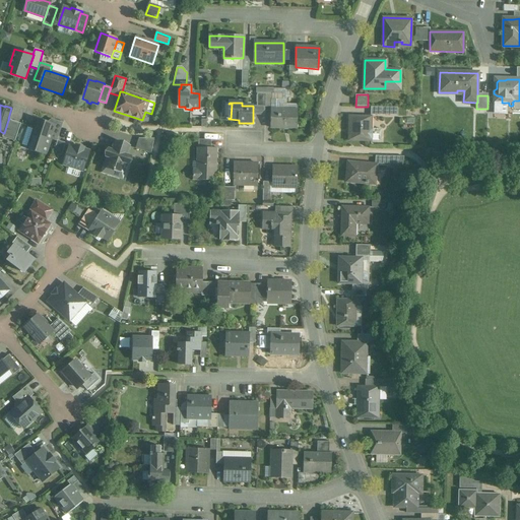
[(298,111),(271,110),(270,128),(297,128),(298,111)]
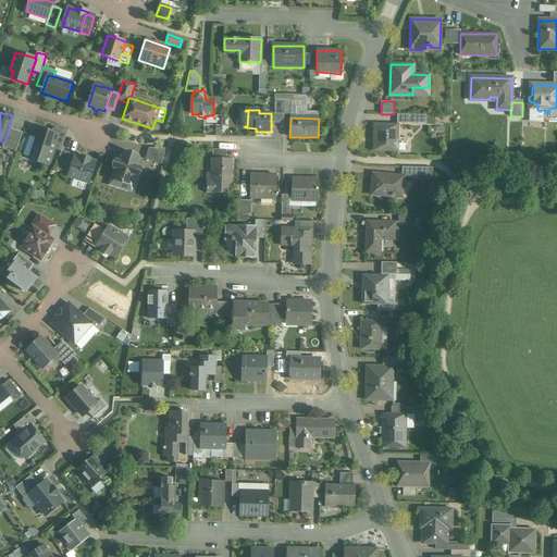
[(397,126),(374,125),(374,150),(397,151),(397,150),(408,150),(408,138),(397,138),(397,126)]
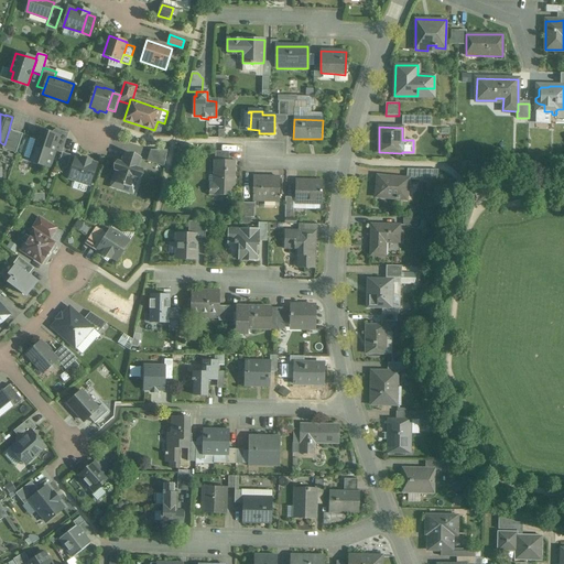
[(23,134),(9,130),(4,144),(3,144),(2,149),(17,153),(23,134)]
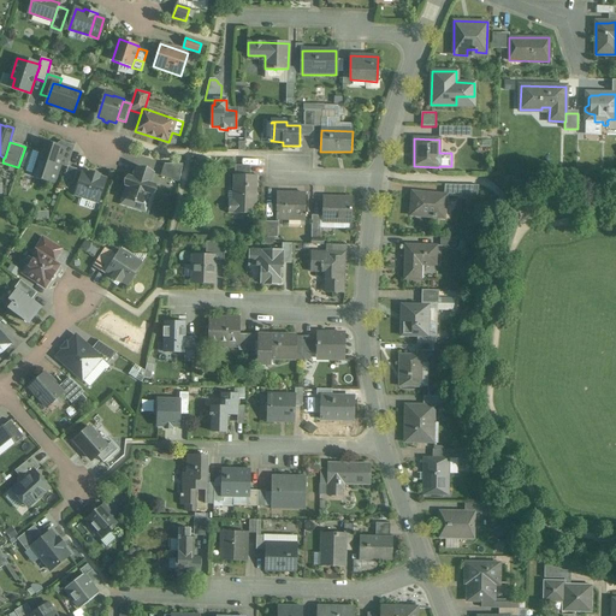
[(64,150),(45,143),(34,176),(53,182),(59,164),(63,155),(64,150)]
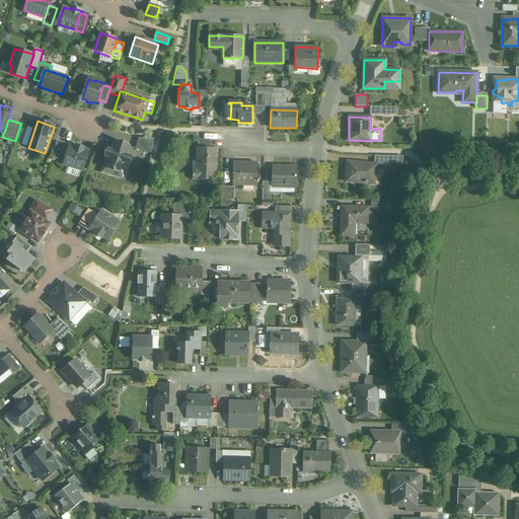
[(154,139),(139,138),(136,148),(151,153),(154,139)]
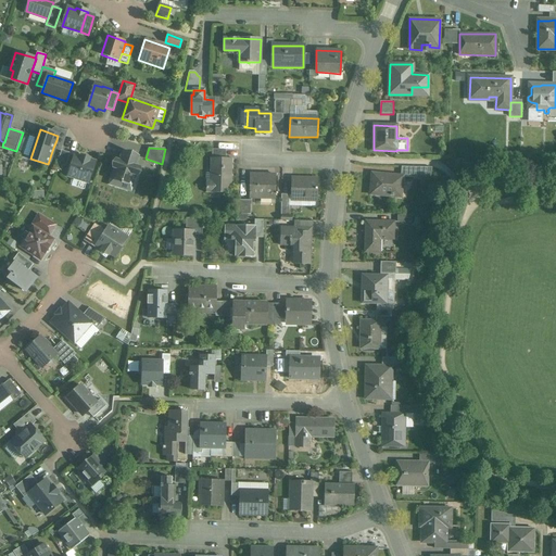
[(61,150),(55,168),(62,171),(63,166),(66,166),(71,153),(61,150)]
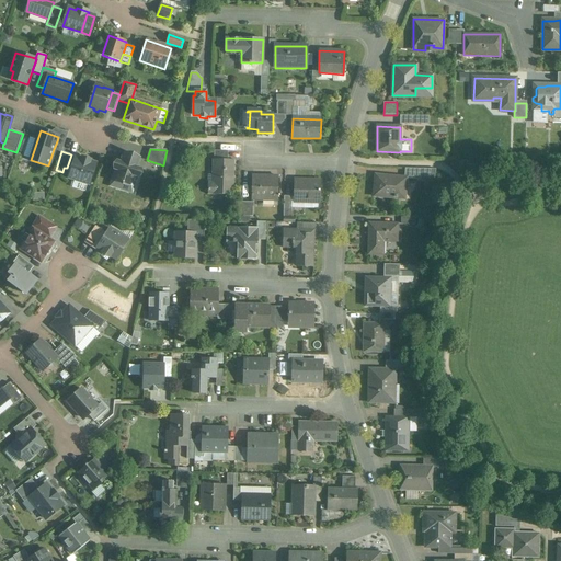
[(133,158),(124,155),(122,162),(117,161),(114,170),(118,171),(115,181),(123,183),(124,184),(124,183),(132,185),(135,176),(139,178),(141,169),(137,168),(140,158),(134,156),(133,158)]
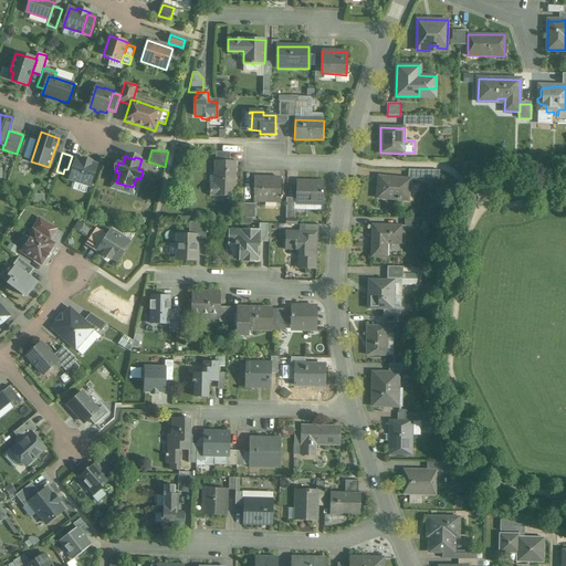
[(83,159),(76,158),(70,177),(76,178),(75,180),(91,186),(97,165),(91,163),(92,161),(83,158),(83,159)]
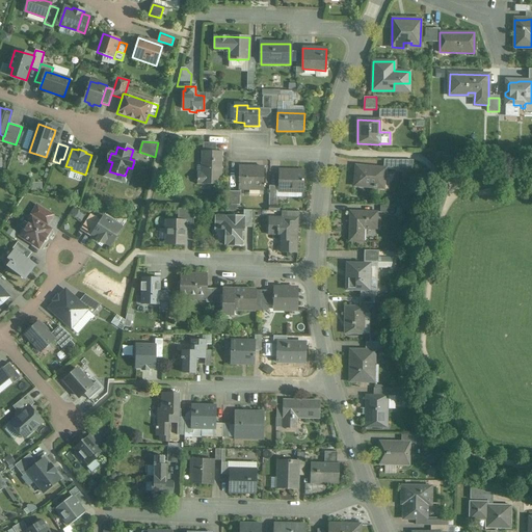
[(222,153),(201,152),(201,174),(196,174),(196,185),(221,186),(222,153)]
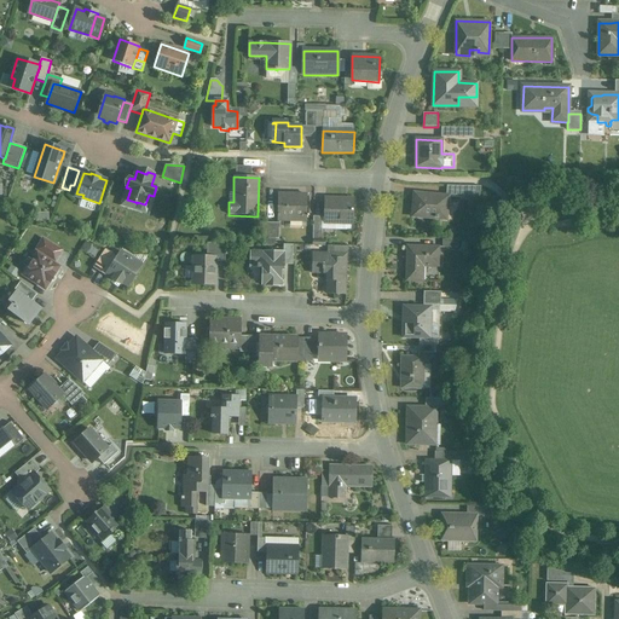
[(466,186),(447,186),(446,196),(449,197),(464,198),(464,196),(466,186)]
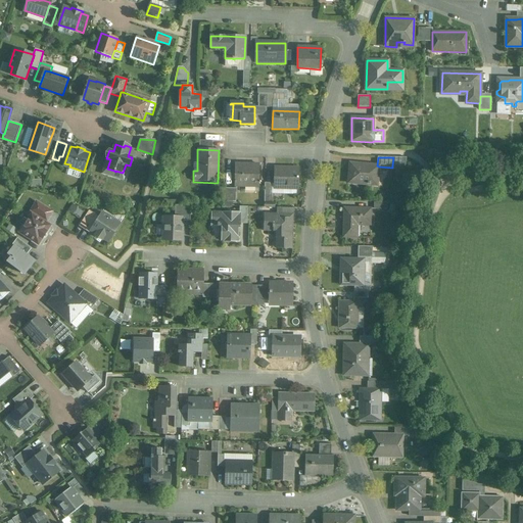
[(407,157),(393,157),(392,165),(405,167),(407,157)]
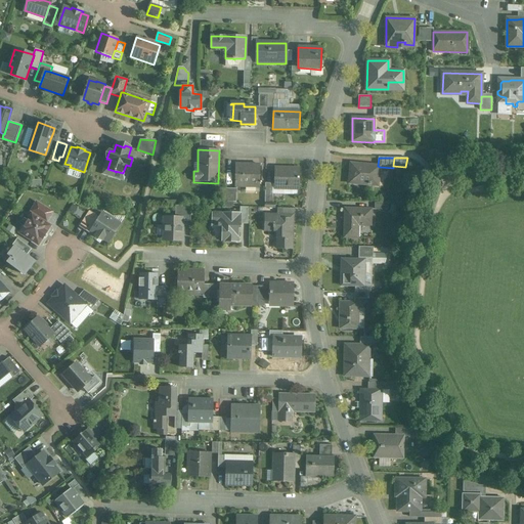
[(260,165),(235,164),(235,187),(246,187),(246,185),(259,185),(260,165)]
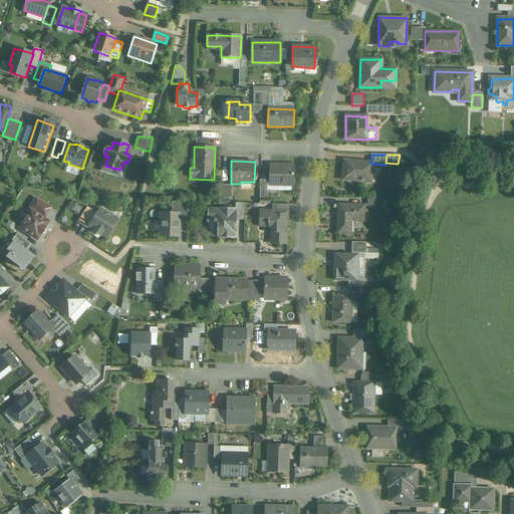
[(370,163),(344,161),(342,180),(363,182),(363,181),(364,178),(363,178),(363,176),(371,177),(372,164),(370,163)]
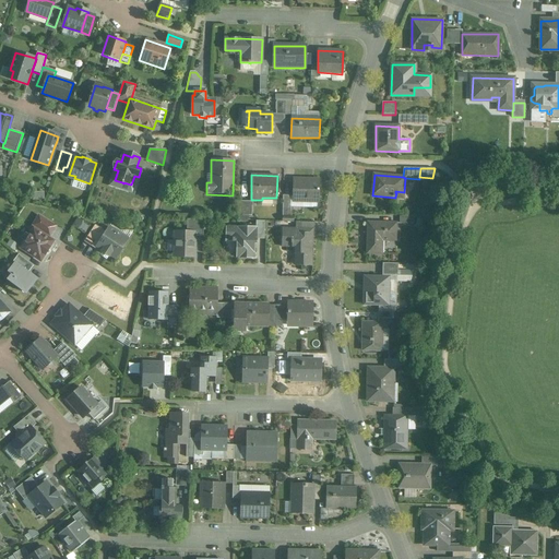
[(320,180),(293,179),(293,201),(319,202),(320,180)]
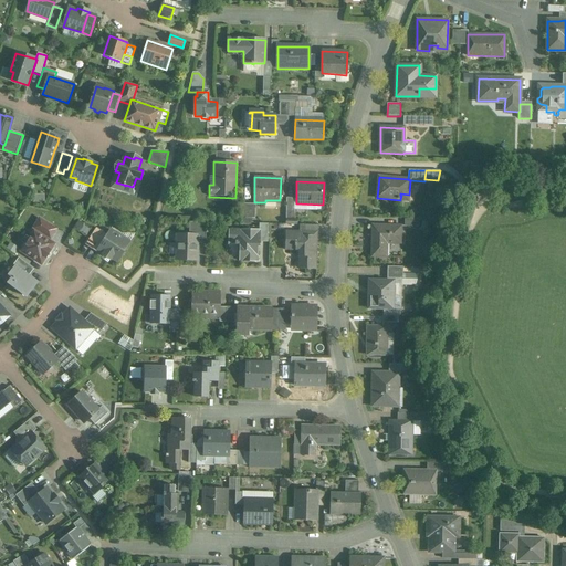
[(255,205),(242,205),(242,218),(254,219),(255,205)]
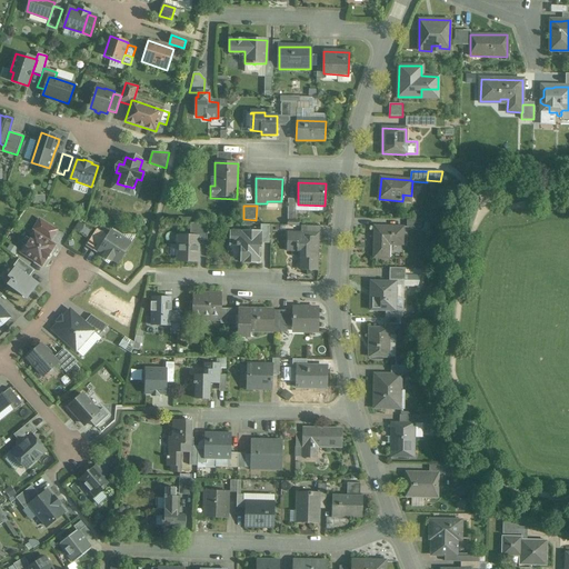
[(208,223),(190,223),(190,237),(199,237),(198,240),(207,240),(208,223)]
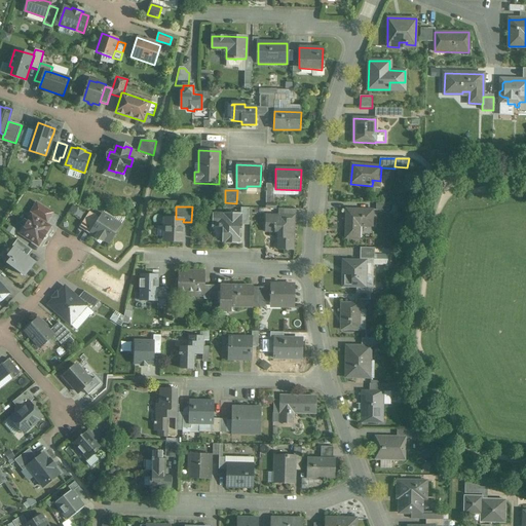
[(250,209),(240,208),(240,214),(240,215),(240,224),(241,224),(249,224),(250,209)]
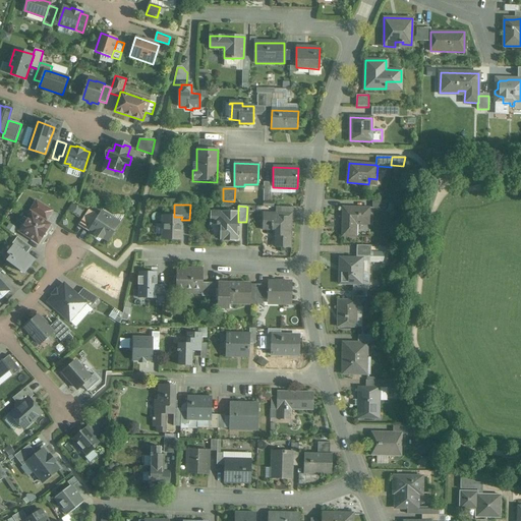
[(290,208),(276,207),(275,215),(290,216),(290,208)]
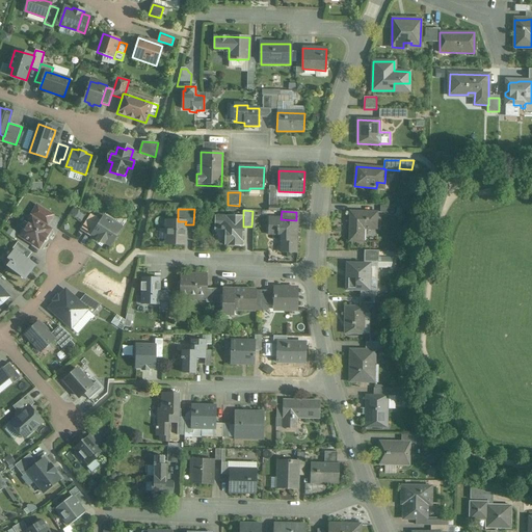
[(377,212),(350,212),(349,242),(363,242),(364,240),(361,240),(361,229),(377,229),(377,212)]
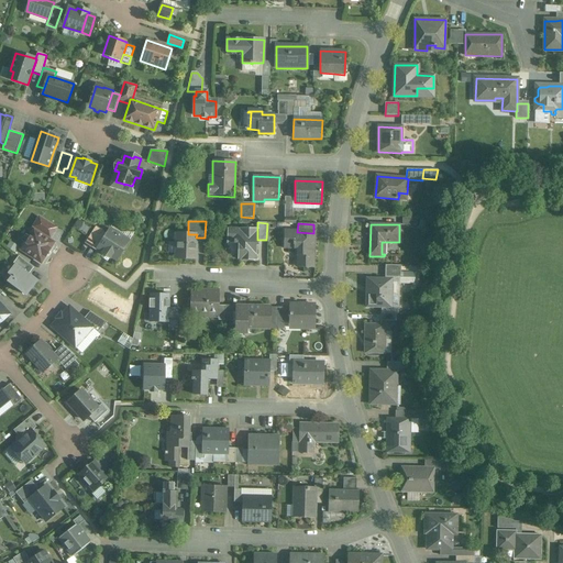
[(98,249),(108,233),(97,227),(86,244),(96,251),(98,249)]
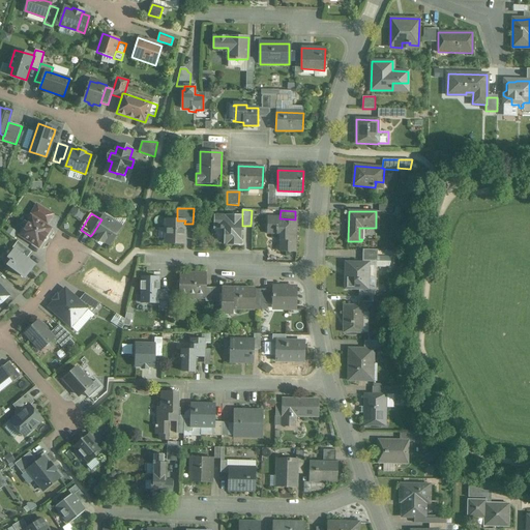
[(105,241),(110,245),(121,227),(104,215),(101,219),(92,234),(97,237),(96,239),(104,243),(105,241)]
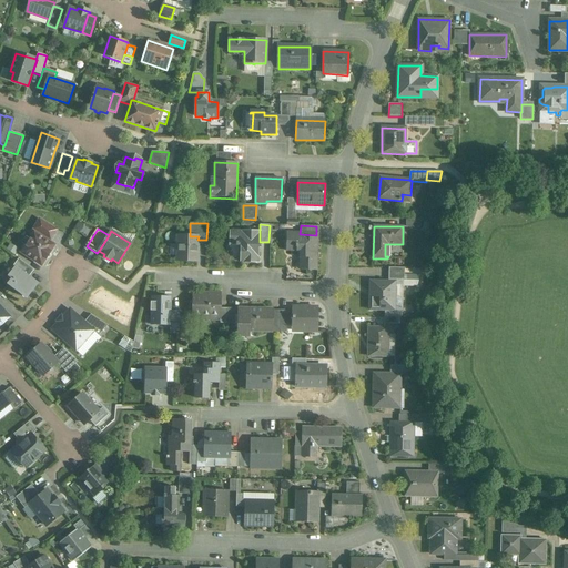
[(260,232),(230,231),(230,246),(240,246),(240,263),(259,263),(259,246),(261,246),(261,242),(260,242),(260,232)]
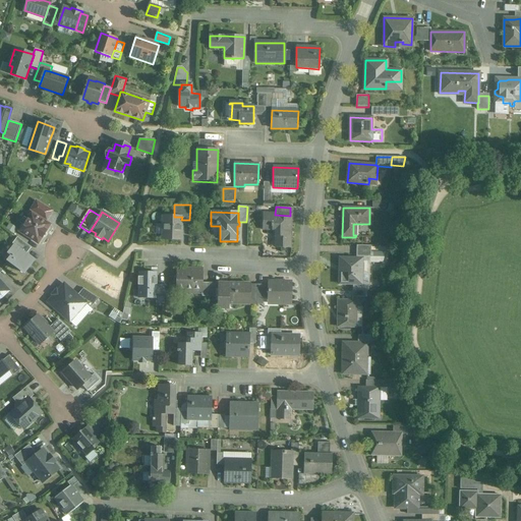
[(39,249),(51,228),(31,215),(17,236),(39,249)]
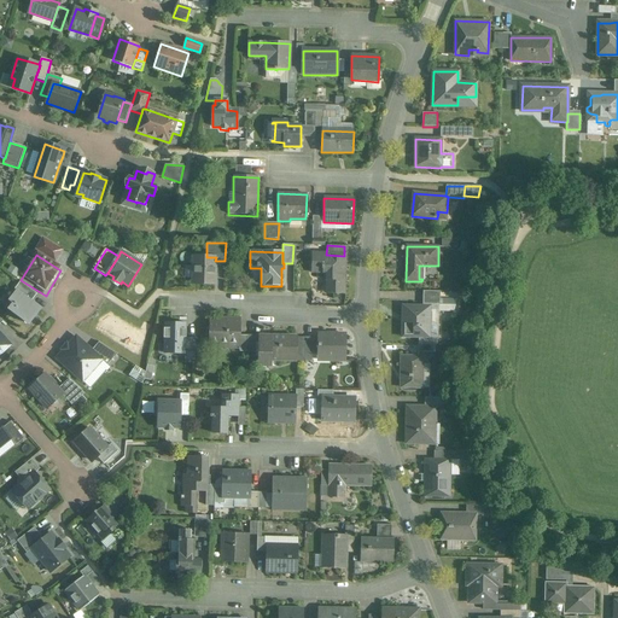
[(326,255),(313,255),(313,274),(325,274),(325,285),(331,285),(331,293),(345,295),(347,263),(343,263),(344,256),(326,255)]
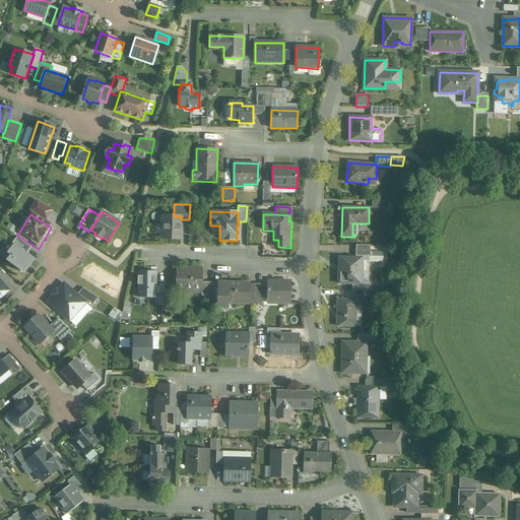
[(174,216),(164,216),(163,239),(181,239),(181,219),(182,216),(174,216)]
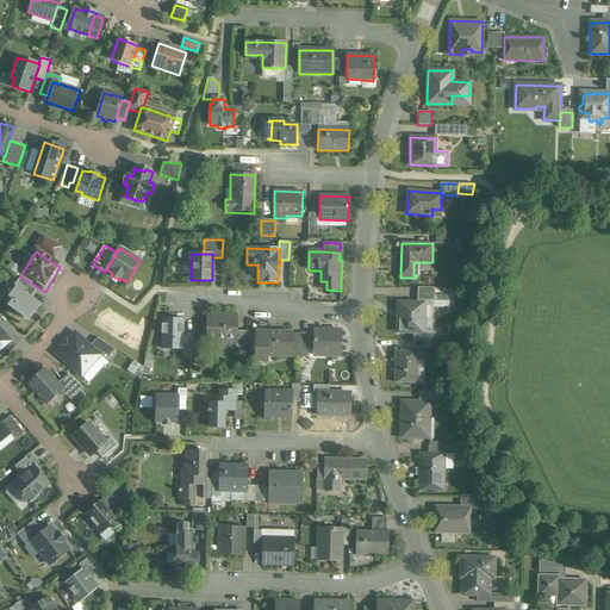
[(14,287),(20,292),(30,299),(36,293),(19,280),(14,287)]
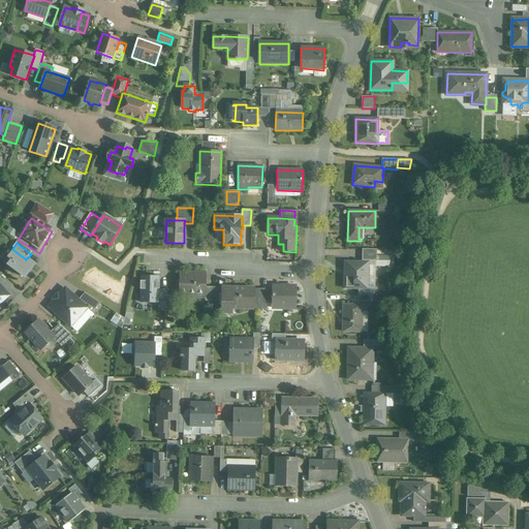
[(377,250),(362,249),(362,260),(375,261),(376,261),(376,253),(377,250)]
